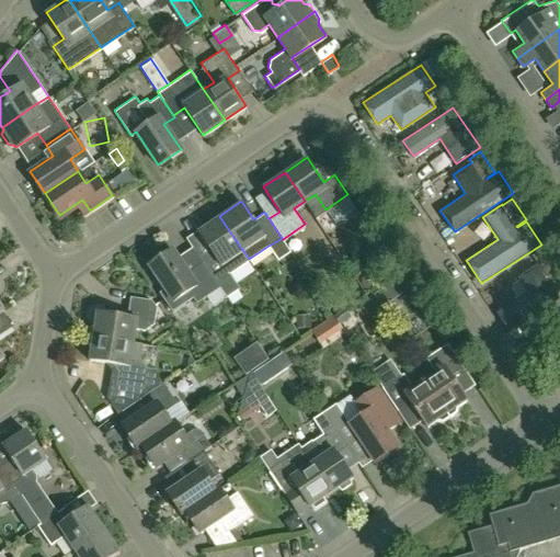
[(249,259),(242,249),(242,250),(219,216),(197,230),(209,249),(198,257),(203,261),(216,281),(229,272),(249,259)]
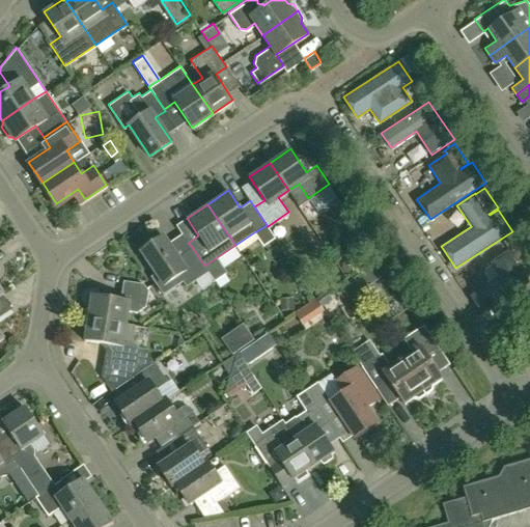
[(258,234),(267,246),(278,238),(270,226),(258,234)]
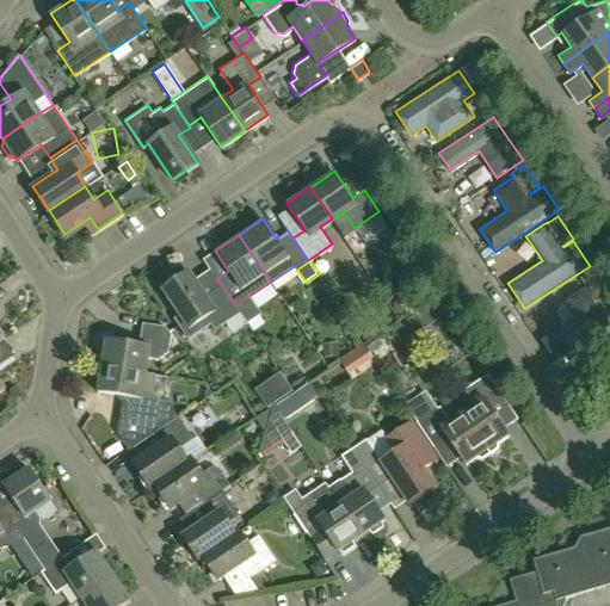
[(235,305),(221,284),(204,295),(188,270),(161,288),(188,327),(204,315),(214,328),(225,320),(232,332),(246,322),(235,305)]
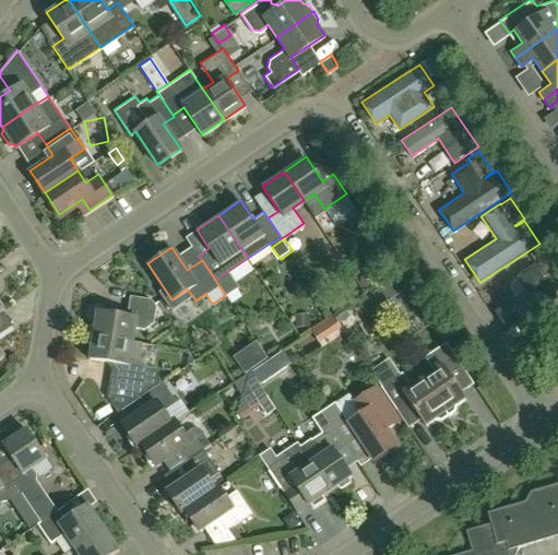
[(557,300),(534,266),(510,282),(509,288),(517,298),(493,315),(507,334),(557,300)]
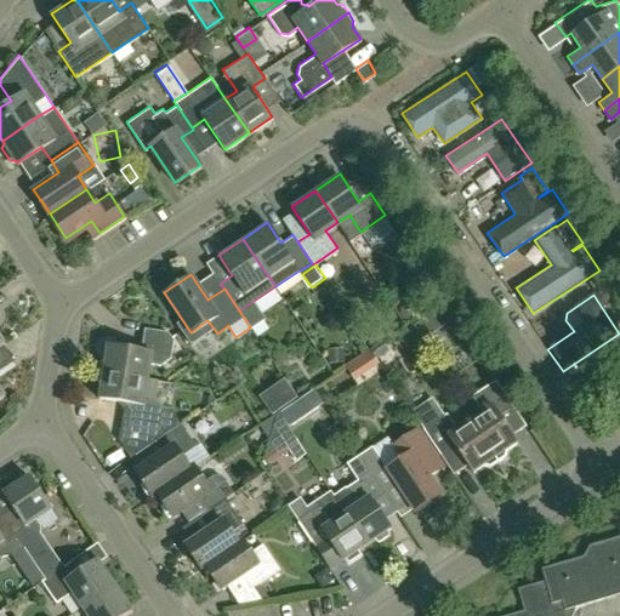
[(450,318),(441,304),(432,311),(441,324),(450,318)]
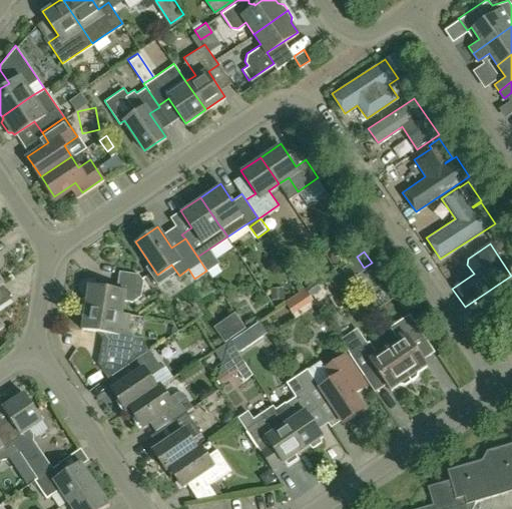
[(121,312),(121,311),(123,299),(131,301),(140,294),(142,280),(138,273),(118,270),(116,282),(109,288),(88,284),(86,295),(81,298),(80,305),(121,312)]
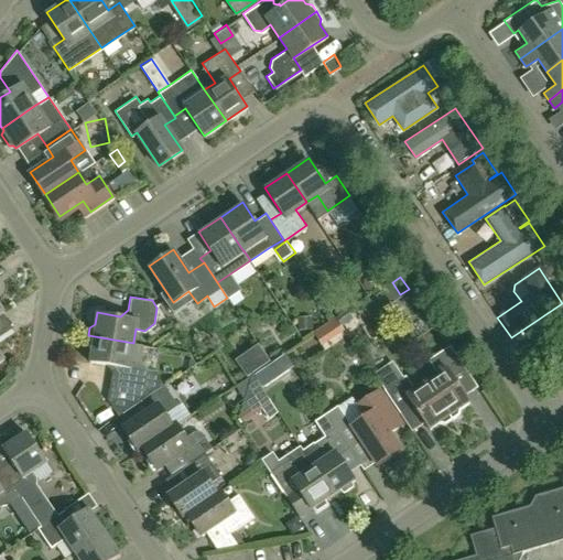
[(311,326),(310,315),(296,316),(298,327),(311,326)]
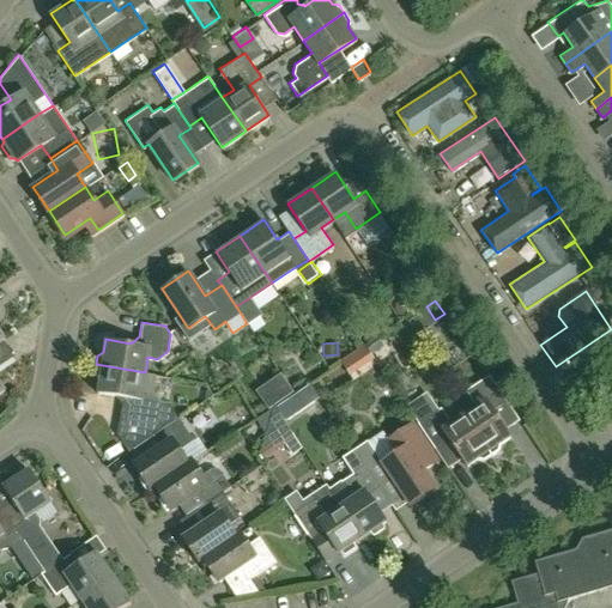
[(155,372),(145,371),(145,372),(96,364),(95,374),(98,378),(97,391),(122,395),(128,405),(126,417),(119,415),(116,432),(127,449),(152,433),(177,417),(168,402),(159,400),(152,389),(155,372)]
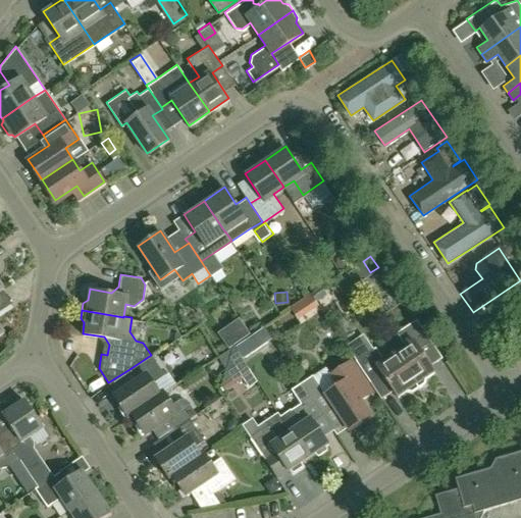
[(273,320),(281,333),(292,328),(282,314),(273,320)]
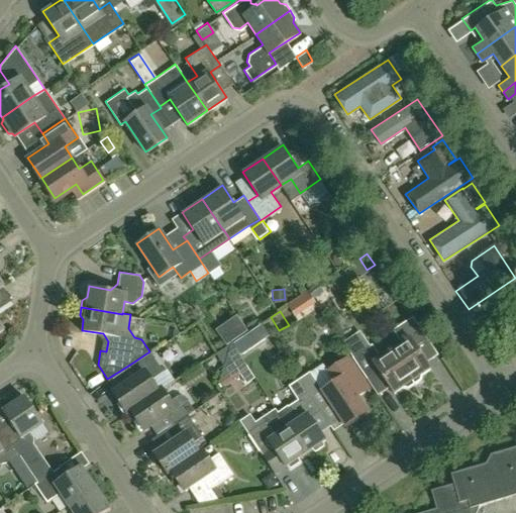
[(317,324),(324,333),(336,325),(329,315),(317,324)]
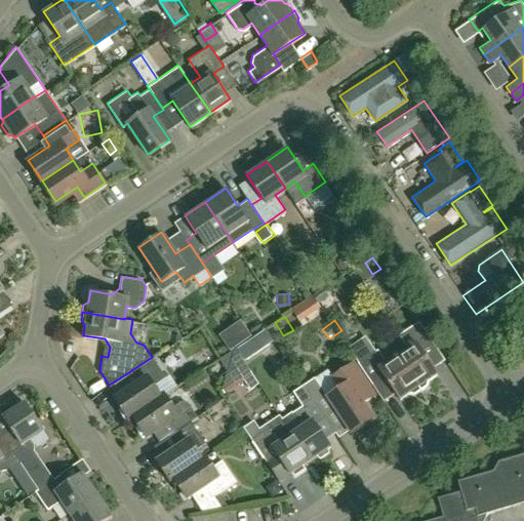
[(436,372),(420,350),(433,342),(417,320),(398,333),(406,347),(396,354),(419,389),(427,385),(428,378),(436,372)]
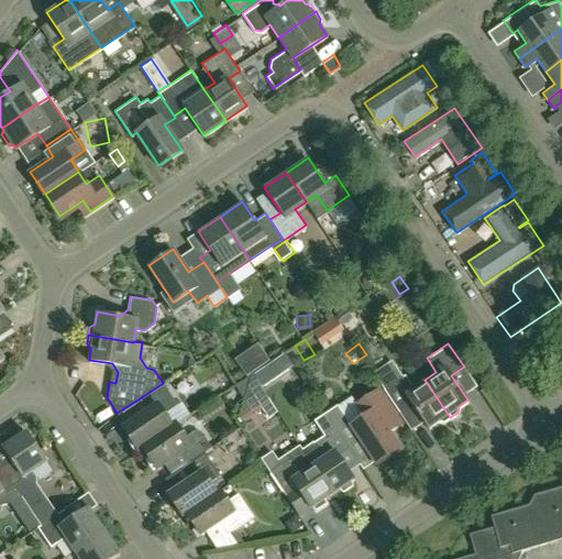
[(443,422),(450,417),(425,380),(414,386),(404,373),(401,375),(390,359),(372,371),(383,387),(398,410),(410,402),(428,427),(438,420),(443,422)]
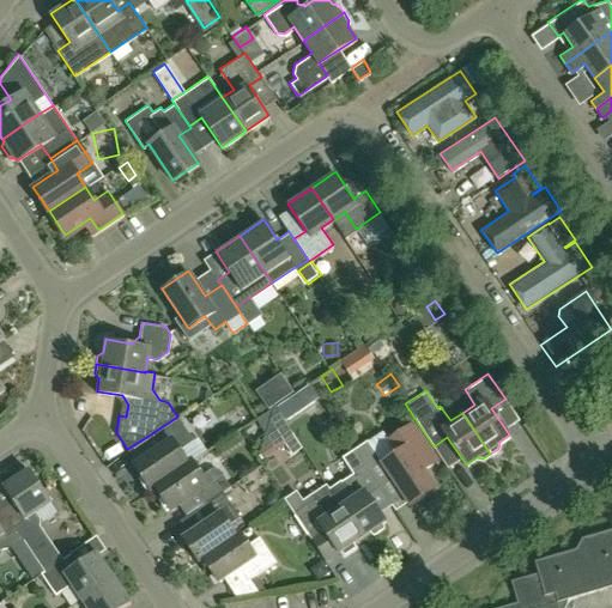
[(278,439),(290,431),(272,403),(271,406),(266,423),(264,432),(260,447),(261,450),(278,439)]
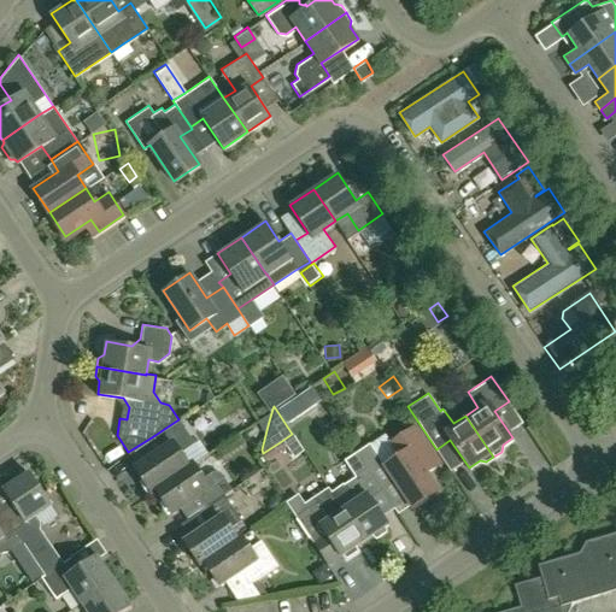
[(268,425),(273,409),(256,421),(265,435),(268,425)]
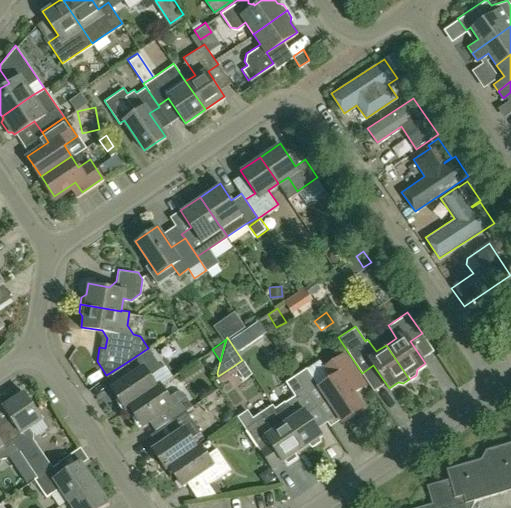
[(128,405),(155,386),(155,385),(148,375),(160,366),(148,348),(127,362),(134,372),(111,387),(125,408),(128,405)]
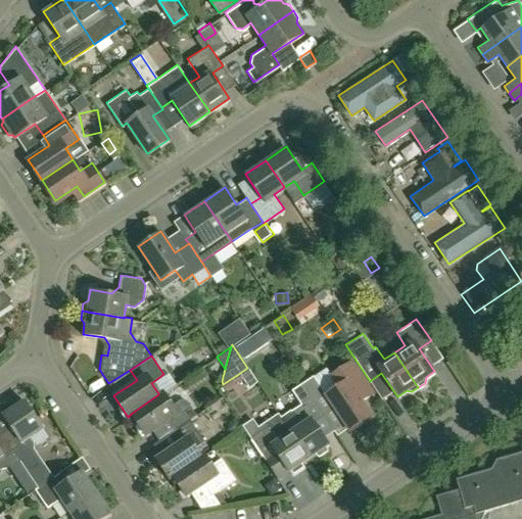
[(338,385),(326,393),(313,374),(301,381),(322,412),(332,406),(348,429),(371,415),(354,391),(367,383),(350,360),(330,373),(338,385)]
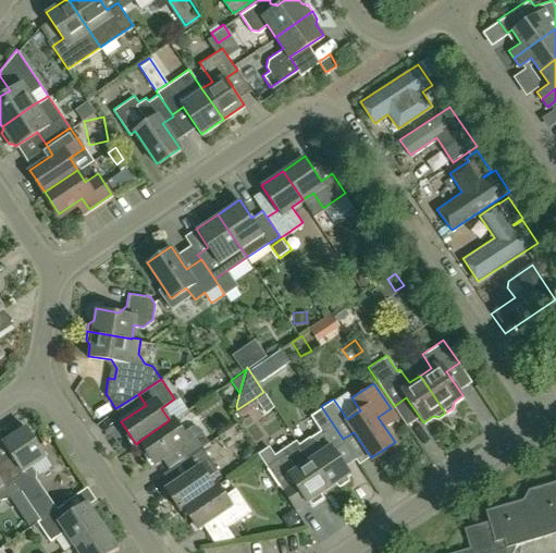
[(349,472),(333,449),(344,442),(343,439),(321,406),(309,414),(320,429),(309,437),(314,444),(305,452),(304,452),(328,487),(335,481),(338,484),(348,478),(346,474),(349,472)]
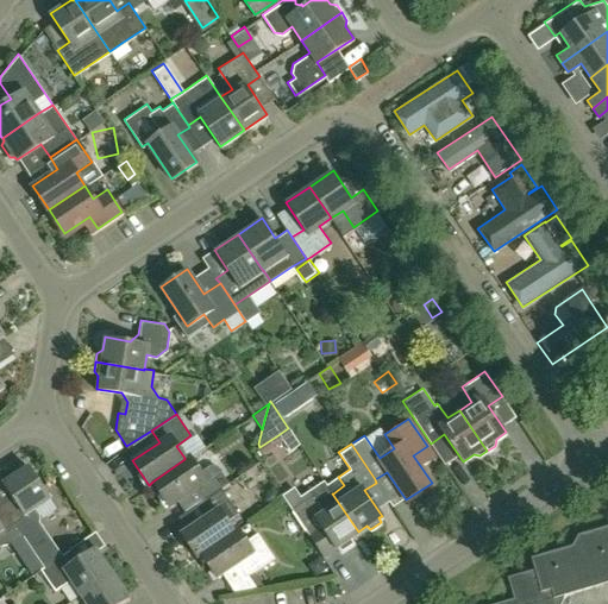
[(220,486),(227,482),(217,465),(211,464),(199,471),(189,455),(185,458),(185,459),(152,482),(168,505),(195,488),(204,498),(220,486)]
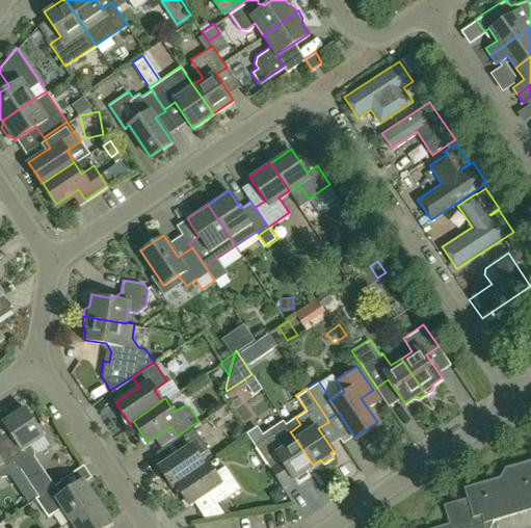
[(30,443),(43,434),(24,406),(1,421),(9,434),(1,440),(20,468),(37,495),(53,484),(33,455),(34,449),(30,443)]
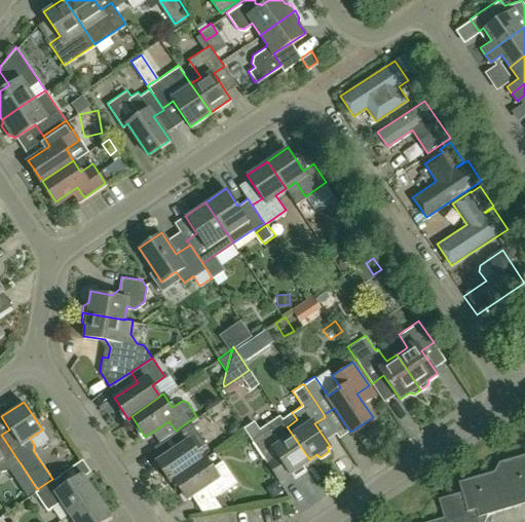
[(309,459),(287,426),(288,426),(279,414),(266,423),(269,427),(251,439),(264,458),(274,451),(289,473),(292,471),(295,475),(305,468),(302,463),(309,459)]
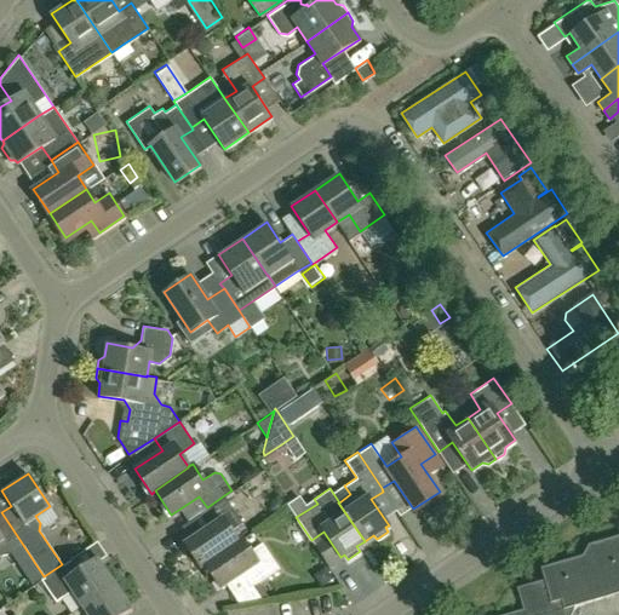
[(271,511),(284,503),(276,492),(269,496),(268,506),(271,511)]
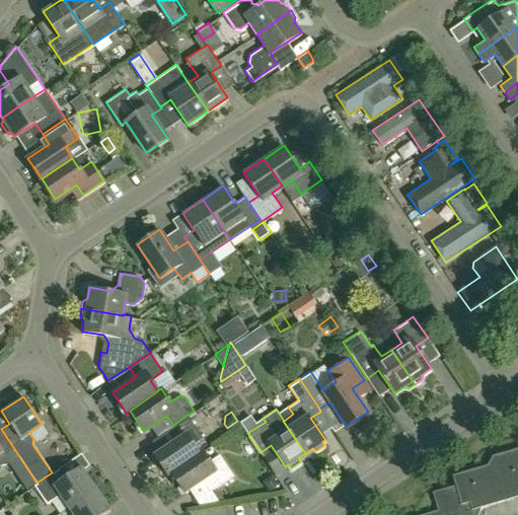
[(171,471),(199,452),(198,452),(192,443),(202,436),(188,415),(173,425),(162,432),(170,443),(154,454),(167,474),(171,472),(171,471)]
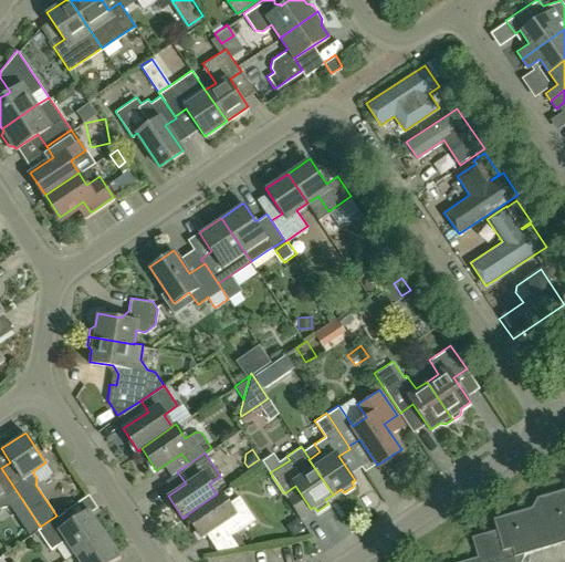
[(21,498),(1,468),(0,469),(0,506),(12,503),(21,498)]
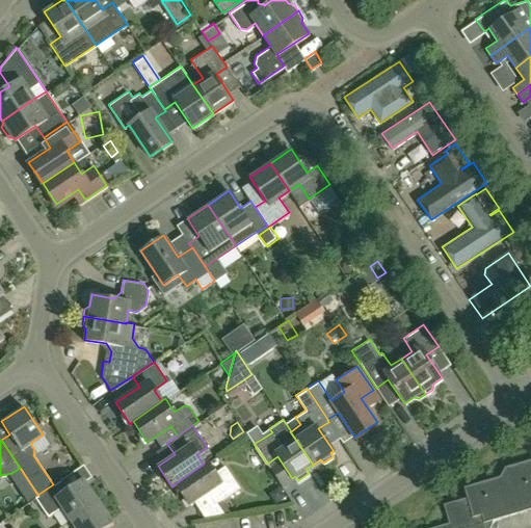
[(530,457),(503,466),(504,466),(499,475),(462,485),(466,496),(442,503),(448,522),(424,527),(451,527),(482,519),(484,527),(487,527),(493,518),(530,506),(530,457)]
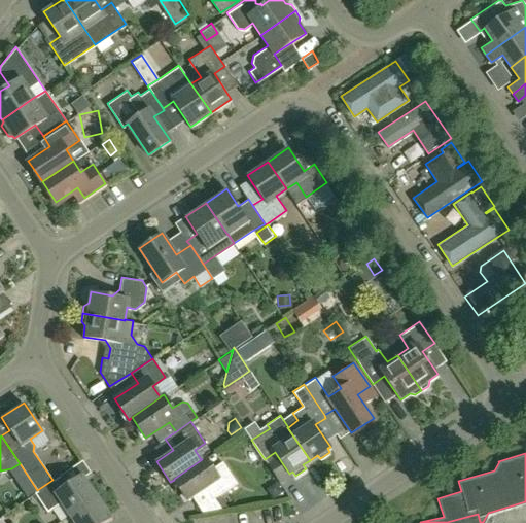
[(214,497),(237,482),(221,460),(211,467),(205,457),(201,459),(202,459),(174,479),(174,480),(187,499),(207,486),(214,497)]
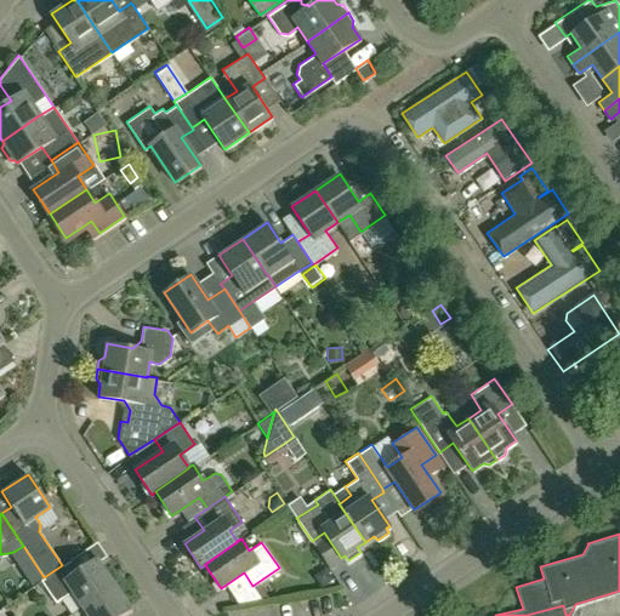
[(80,605),(114,583),(96,558),(78,570),(70,559),(62,565),(44,577),(40,580),(55,602),(70,591),(80,605)]
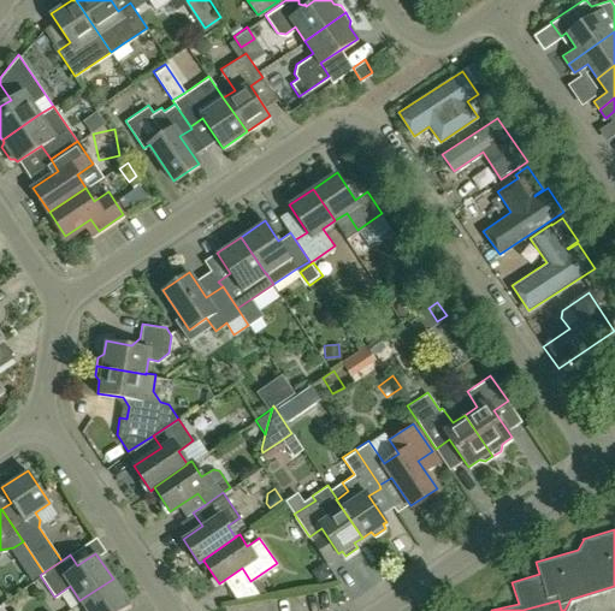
[(119,610),(130,604),(113,579),(80,600),(87,610),(119,610)]
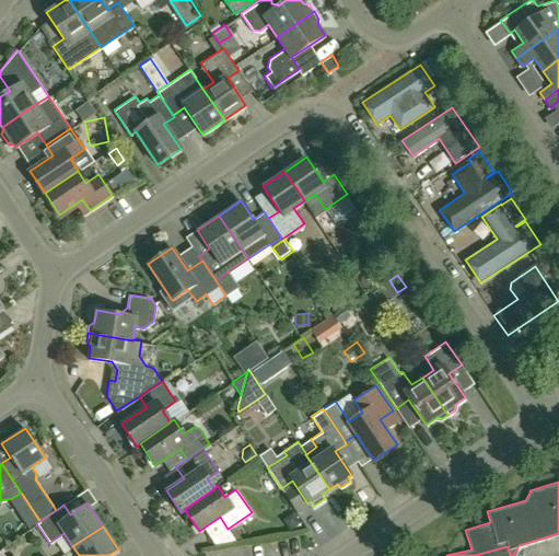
[(510,555),(508,546),(475,555),(510,555)]
